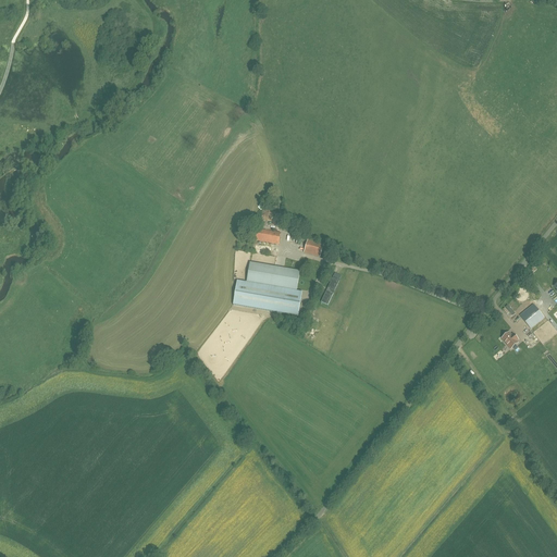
[(281,233),(258,229),(256,240),(279,244),(281,233)]
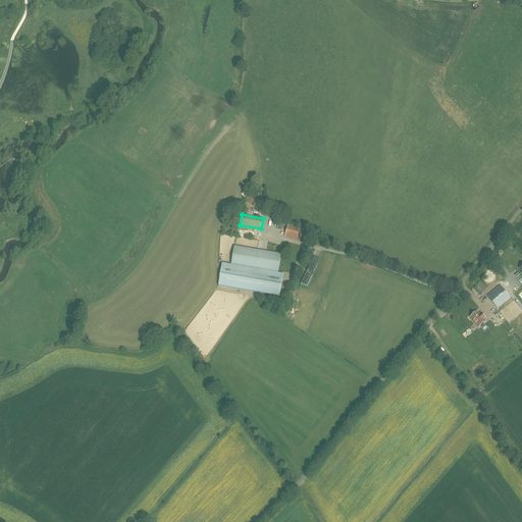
[(304,229),(289,224),(284,237),(300,241),(304,229)]
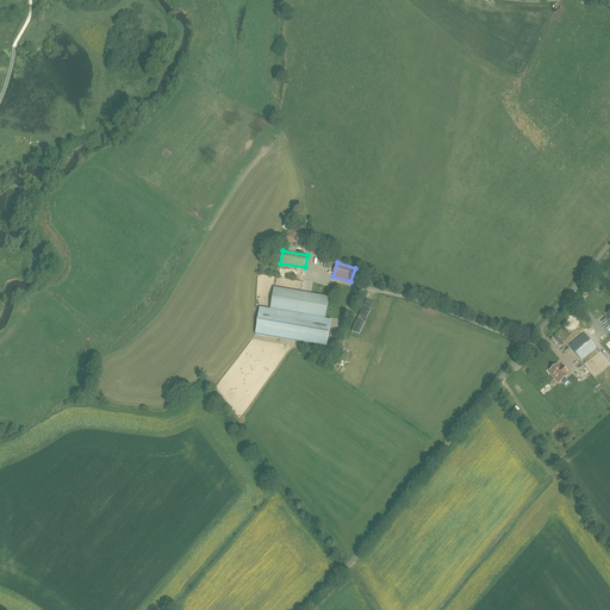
[(372,306),(365,303),(352,331),(359,335),(372,306)]
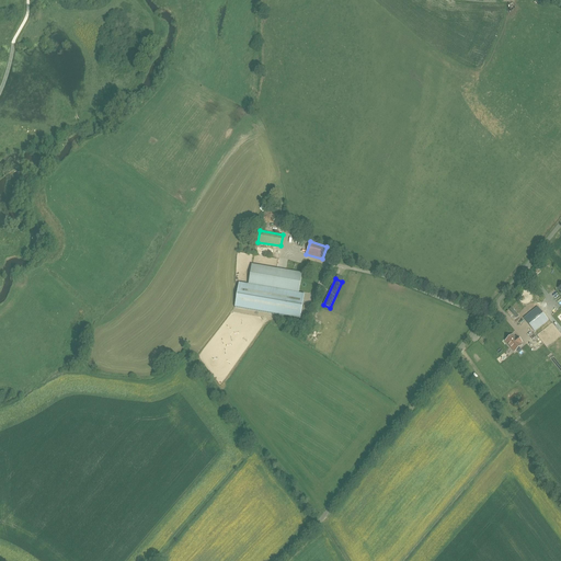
[(239,283),(236,307),(301,318),(305,294),(239,283)]
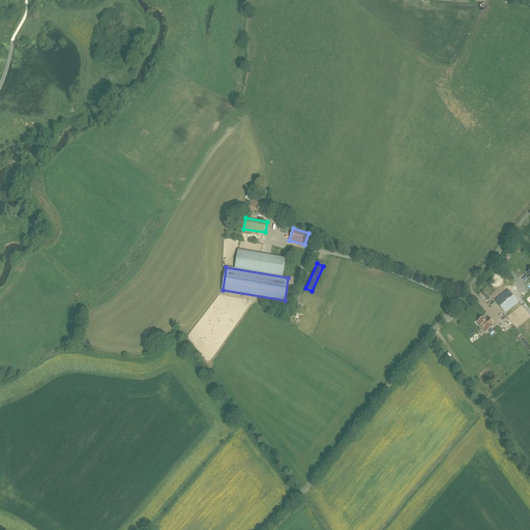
[(488,300),(491,298),(483,290),(479,294),(483,299),(486,297),(488,300)]
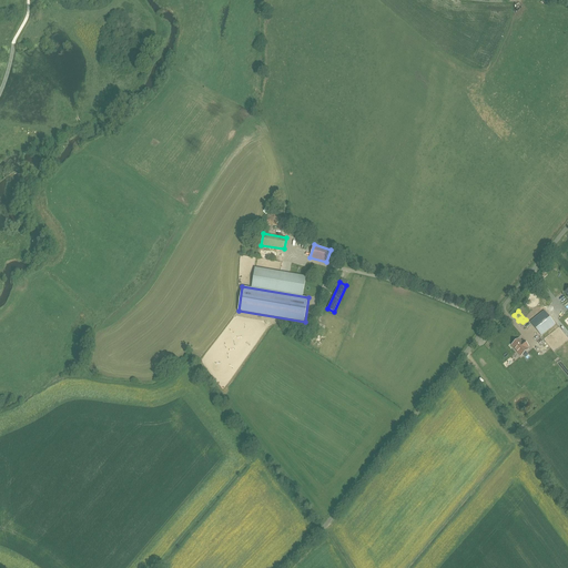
[(530,322),(541,335),(556,324),(545,311),(530,322)]
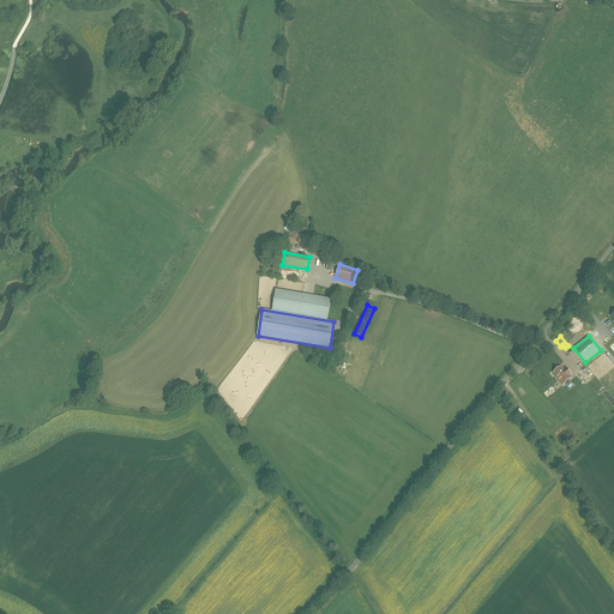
[(565,384),(572,378),(571,375),(573,374),(567,368),(565,369),(563,366),(555,373),(565,384)]
